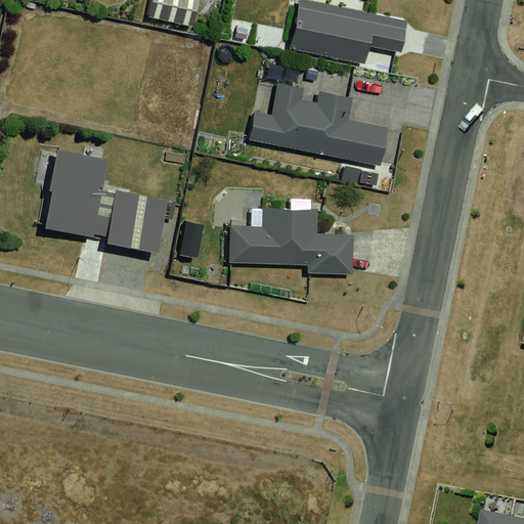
[(200,0),(151,0),(147,16),(193,27),(200,0)]
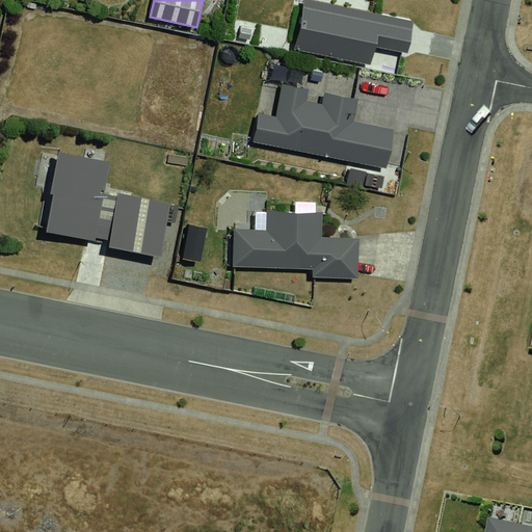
[(406,52),(413,22),(309,0),(306,0),(295,50),(371,65),(376,46),(406,52)]
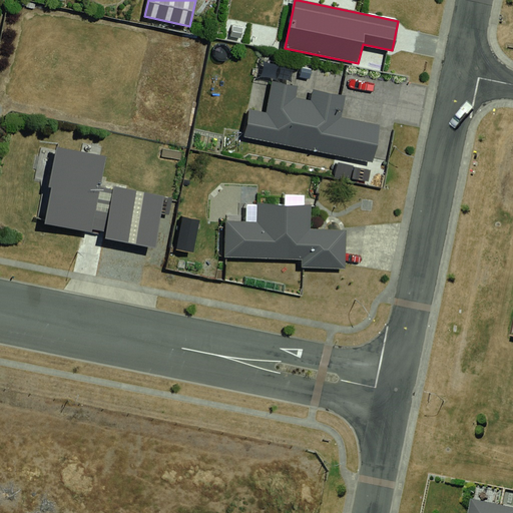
[(250,110),(244,138),(373,162),(380,125),(341,118),(345,96),(313,90),(311,99),(296,96),(298,86),(272,81),(266,113),(250,110)]
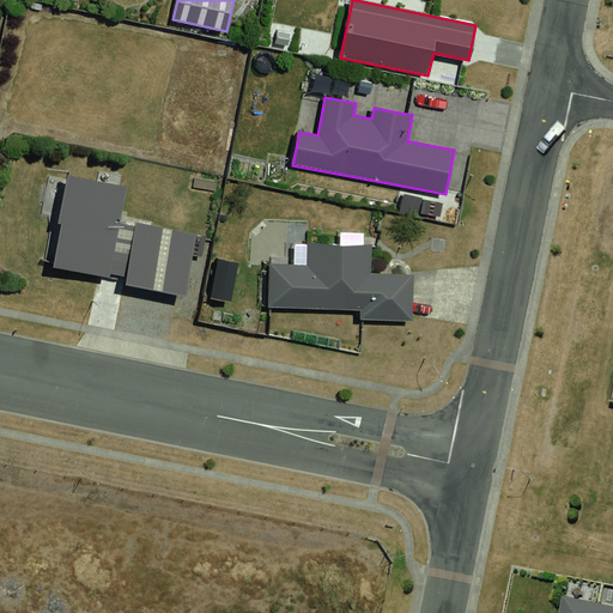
[(61,224),(54,266),(109,277),(110,273),(127,277),(125,286),(187,297),(199,235),(137,223),(135,226),(121,224),(128,187),(67,175),(59,223),(61,224)]
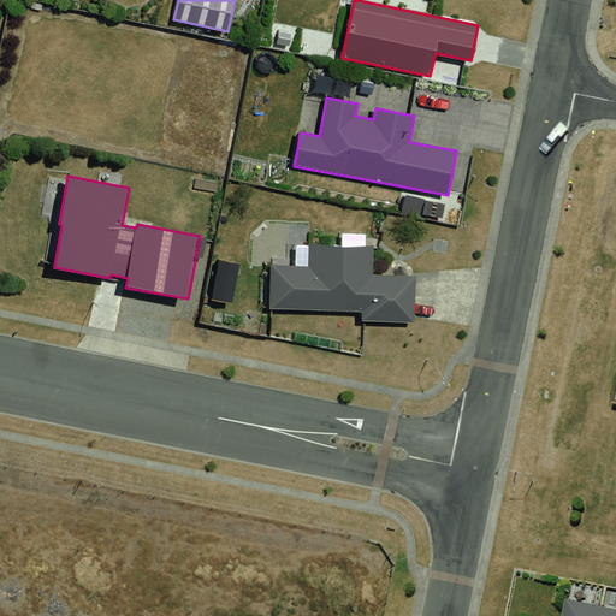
[(272,266),(271,308),(363,312),(363,321),(416,323),(418,274),(373,273),(374,247),(311,244),(309,267),(272,266)]
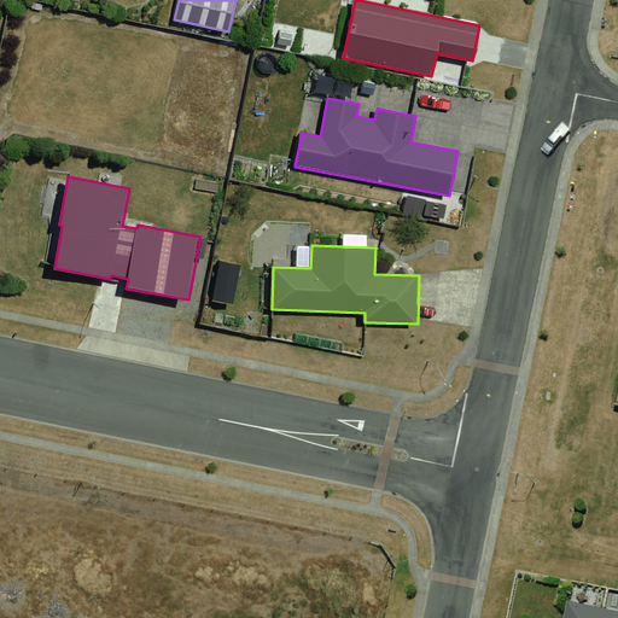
[(617,617),(617,612),(567,602),(564,617),(617,617)]
